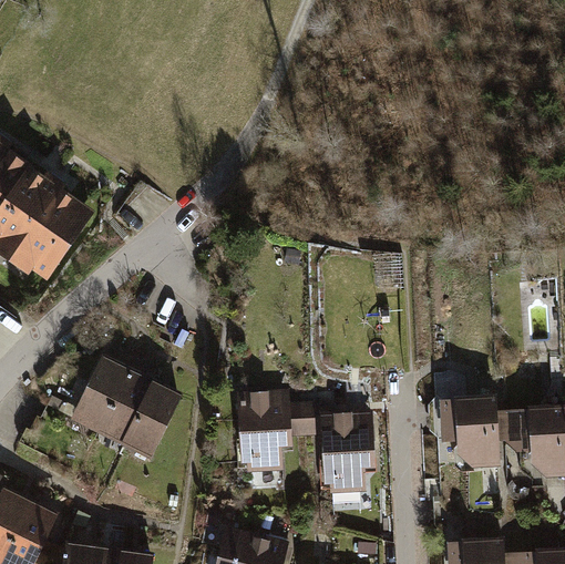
[(0,203),(27,165),(7,152),(11,145),(0,137),(0,203)]
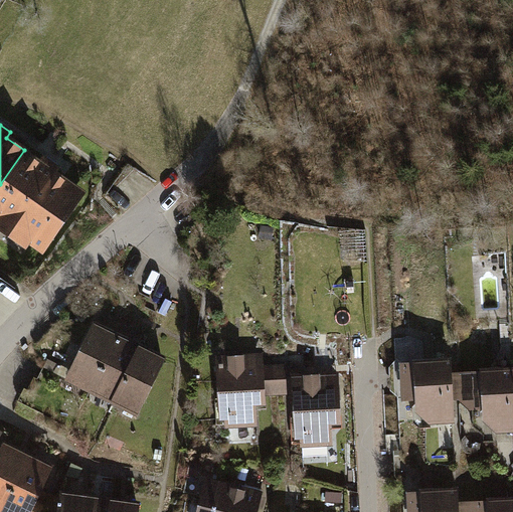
[(39,161),(24,150),(0,184),(0,233),(24,250),(28,244),(41,253),(83,192),(57,173),(61,167),(44,155),(39,161)]
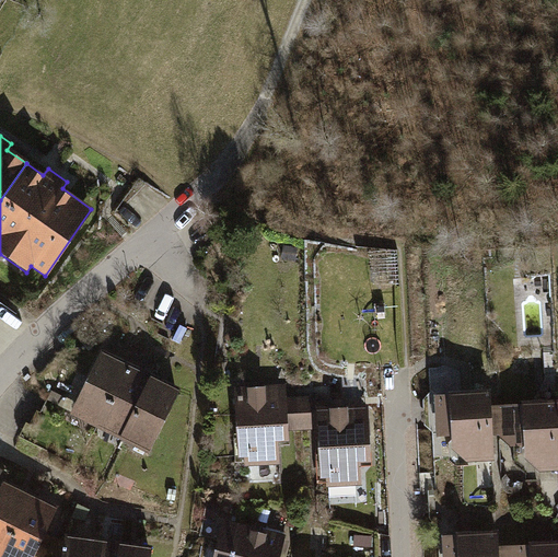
[(118,441),(150,375),(143,372),(150,359),(106,338),(68,418),(118,441)]
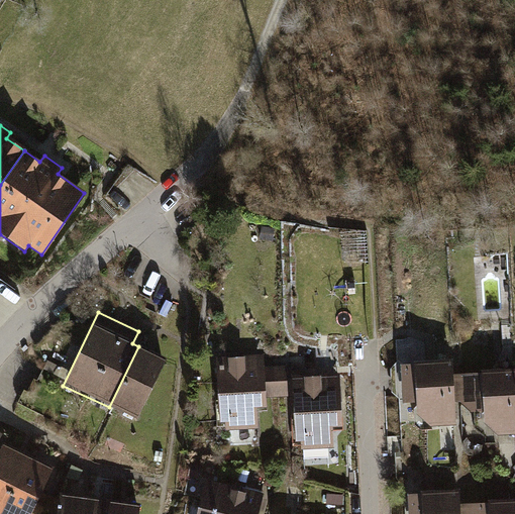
[(109,407),(139,422),(169,361),(138,346),(109,407)]
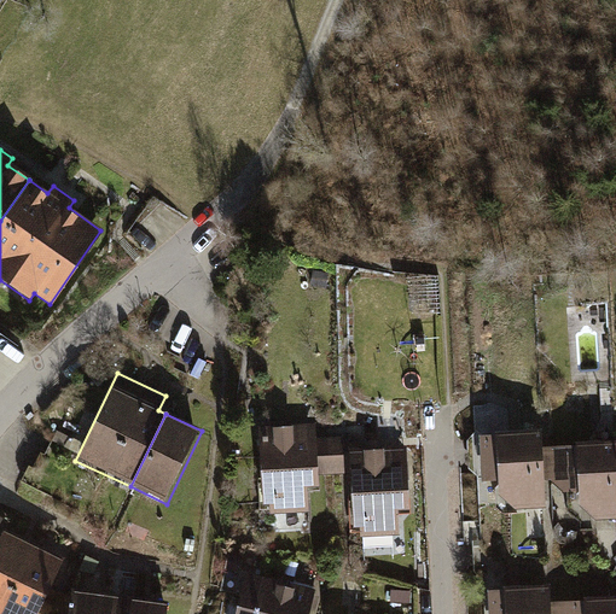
[(315,420),(259,422),(261,506),(271,506),(271,513),(311,512),(309,487),(318,487),(318,475),(335,474),(333,434),(317,436),(315,420)]
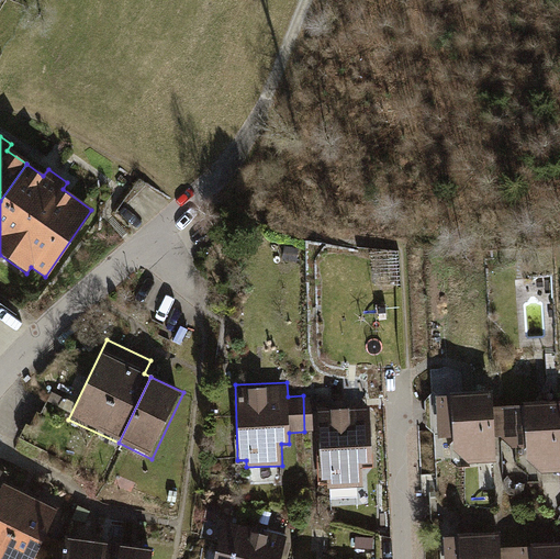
[(493,406),(492,392),(434,395),(437,444),(449,444),(449,454),(461,464),(495,462),(494,444),(493,406)]
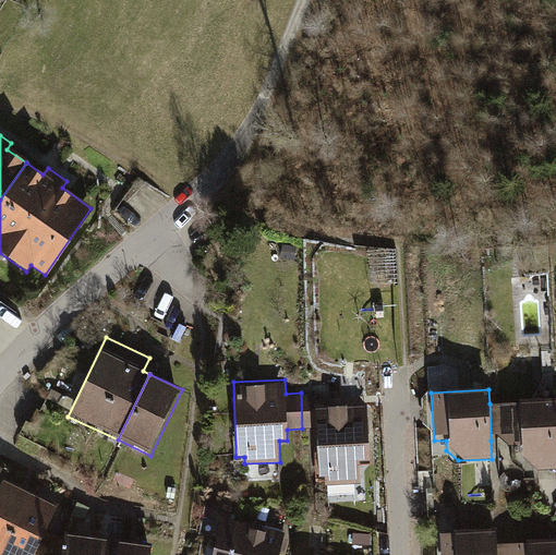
[(328,393),(301,393),(302,429),(317,429),(318,477),(326,477),(326,485),(337,484),(337,495),(360,495),(359,461),(370,461),(367,405),(328,406),(328,393)]
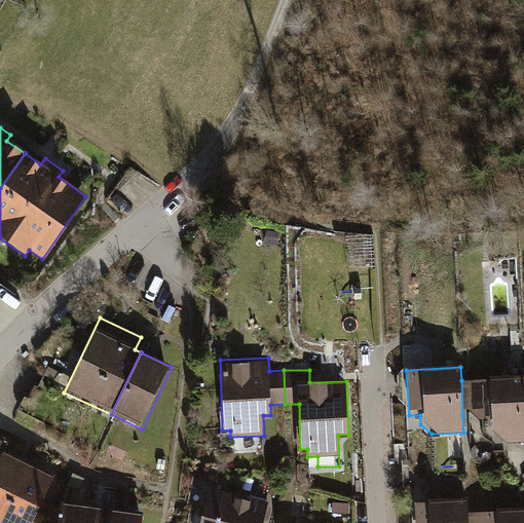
[(498,444),(523,442),(523,376),(461,380),(462,415),(476,414),(488,425),(488,434),(498,444)]
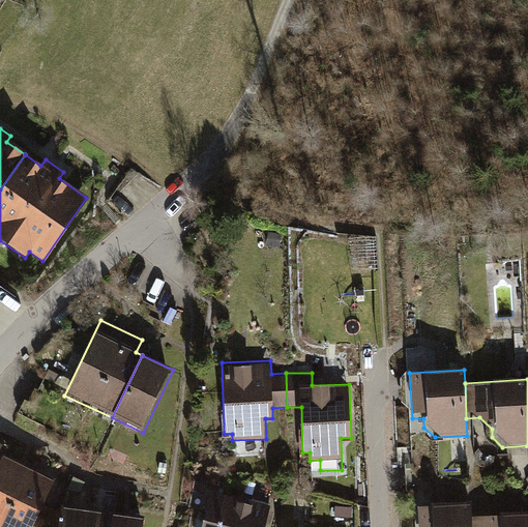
[(0,526),(28,526),(52,477),(1,454),(0,456),(0,526)]
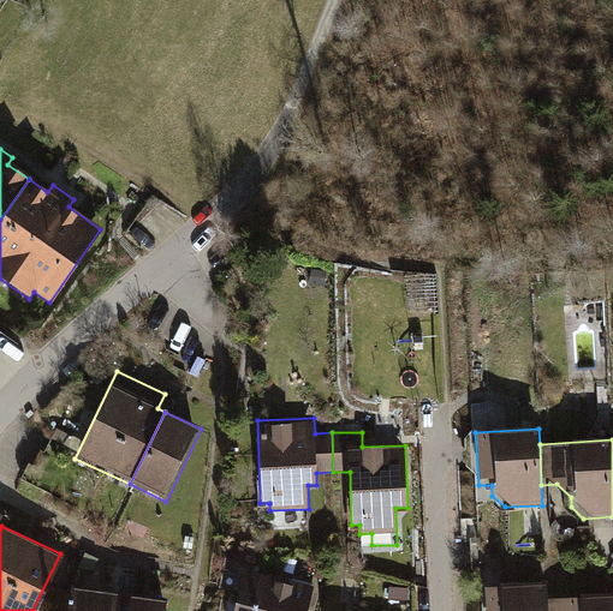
[(240,551),(228,550),(226,563),(237,565),(240,551)]
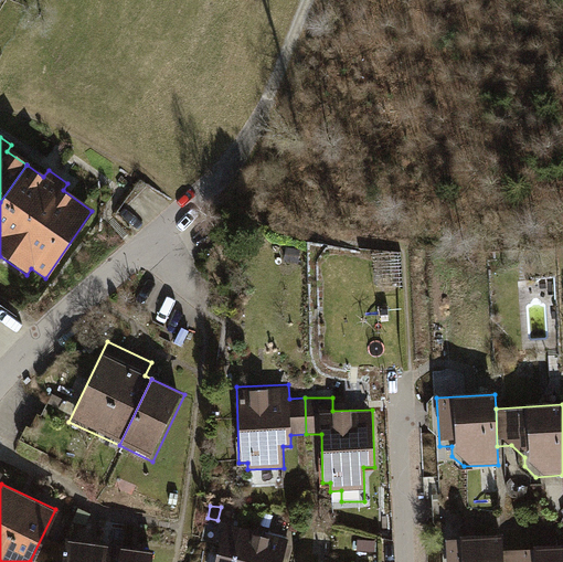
[(284,561),(289,538),(224,523),(215,561),(284,561)]
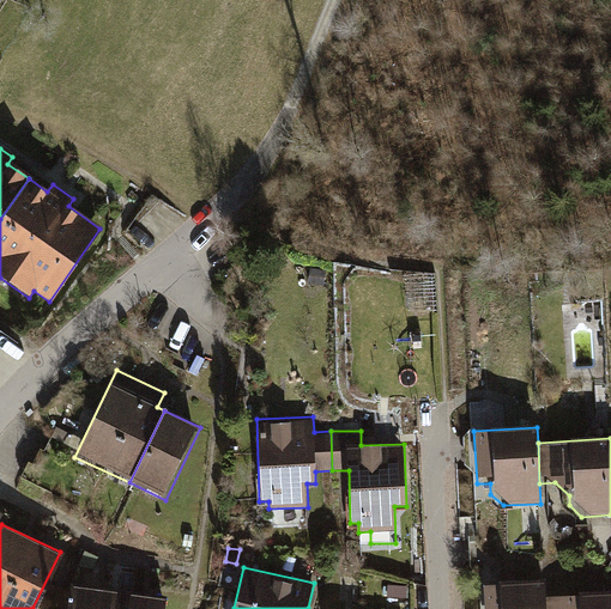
[(544,608),(544,597),(544,583),(481,585),(482,608),(544,608)]
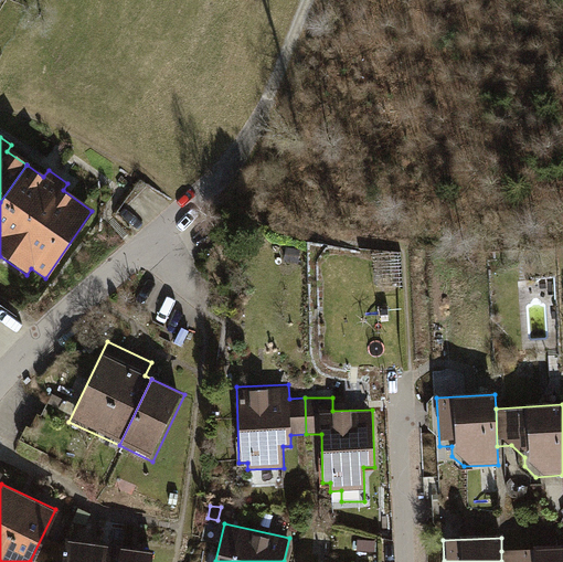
[(115,561),(117,545),(61,539),(57,561),(115,561)]
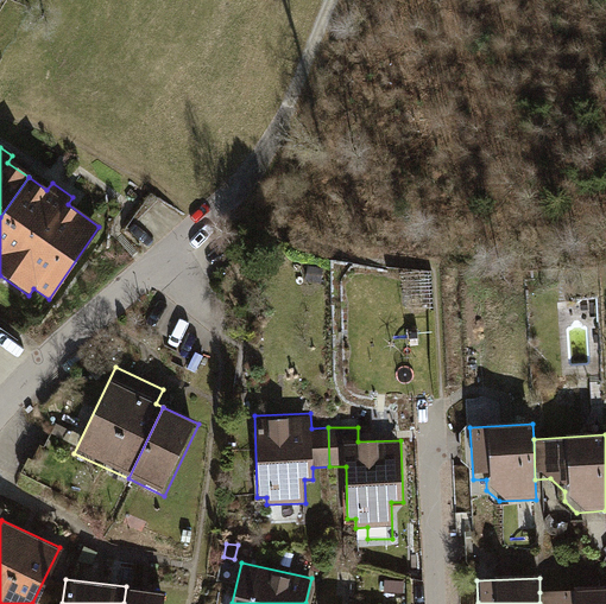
[(124,603),(163,603),(164,592),(126,586),(124,603)]
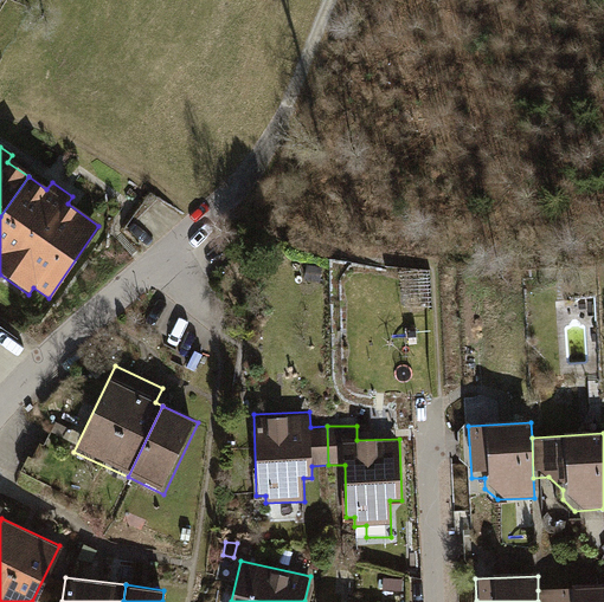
[(603,586),(538,590),(538,601),(603,601),(603,586)]
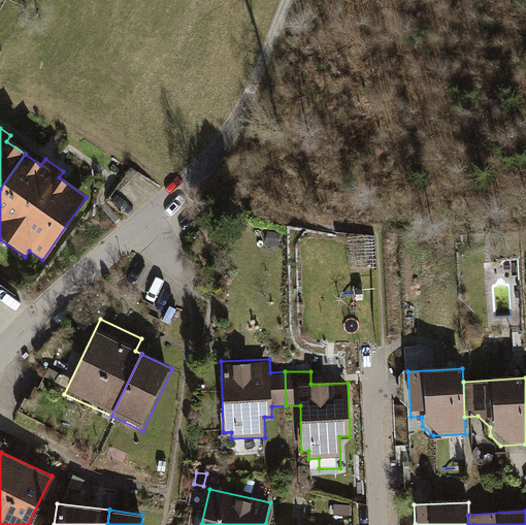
All buildings are outlined.
